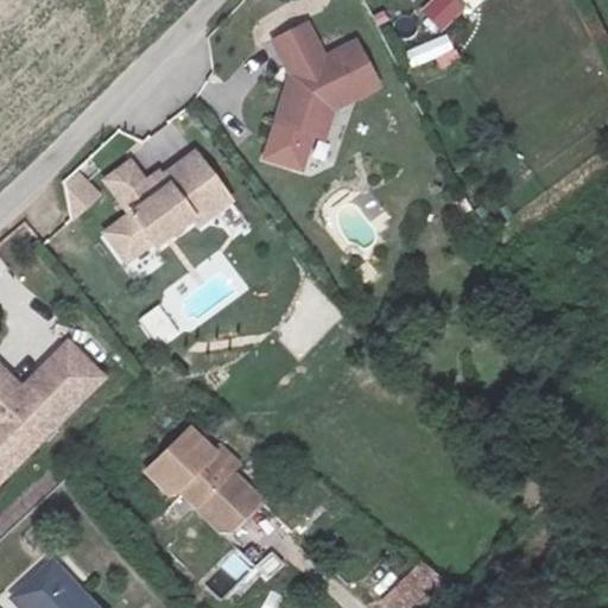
[(456,0),(432,0),(418,14),(439,36),(466,10),(456,0)]
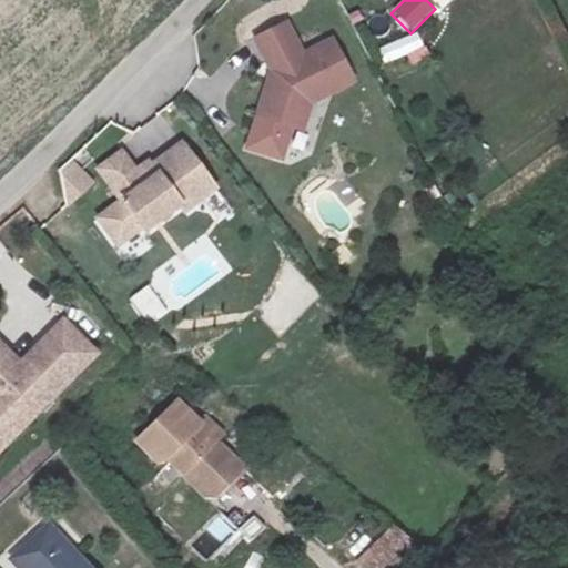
[(419,33),(377,47),(384,66),(425,52),(419,33)]
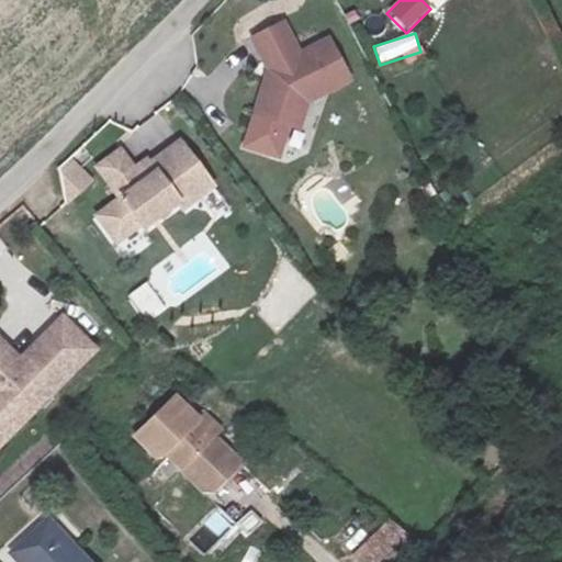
[(278,60),(248,76),(266,108),(253,152),(285,161),(289,148),(300,152),(303,138),(346,116),(324,76),(295,92),(278,60)]
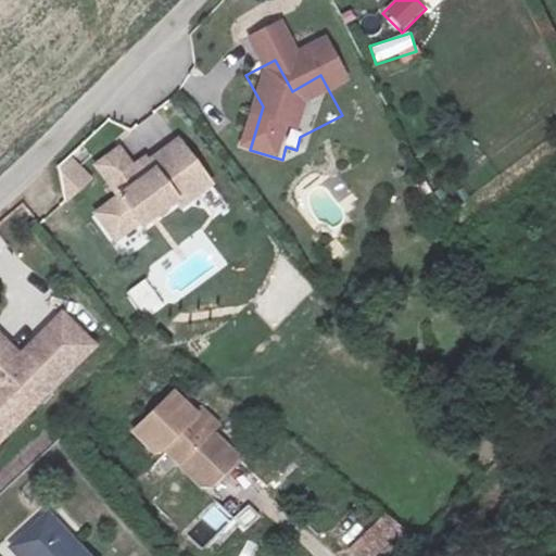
[(292,163),(297,150),(286,147),(282,160),(292,163)]
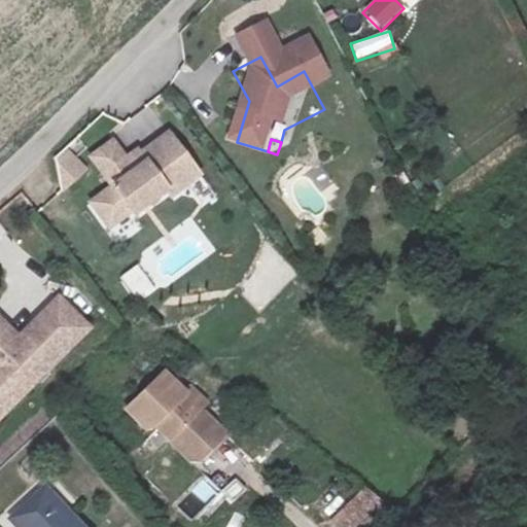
[(72,147),(49,159),(65,187),(88,175),(72,147)]
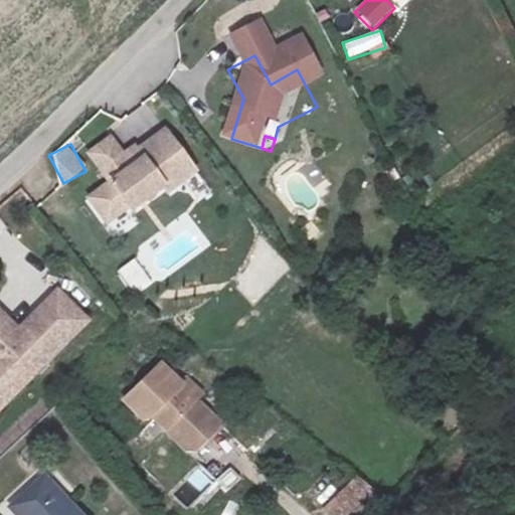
[(108,174),(88,189),(109,217),(88,233),(105,256),(127,241),(129,243),(161,219),(155,212),(182,191),(162,165),(123,194),(108,174)]
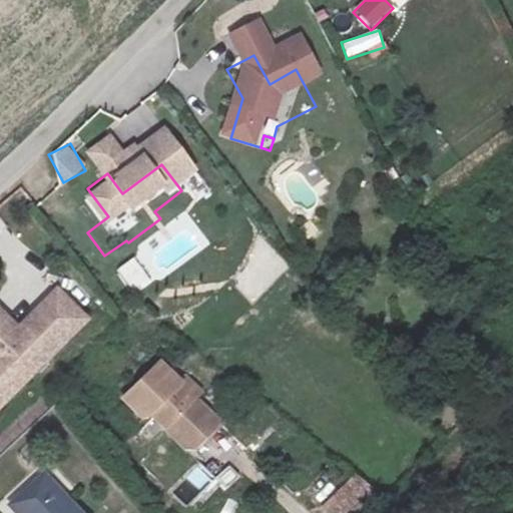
[(117,270),(135,296),(156,282),(137,255),(117,270)]
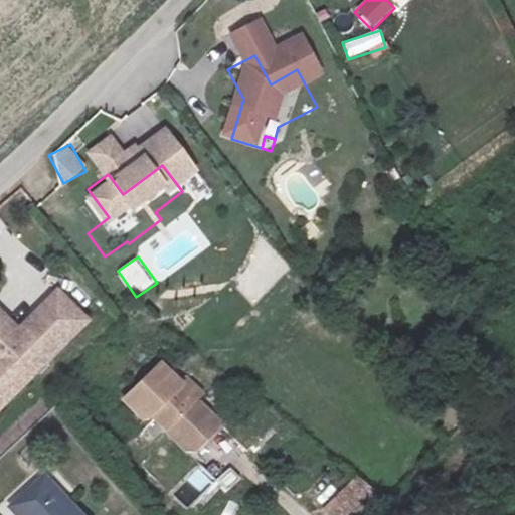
[(0,318),(0,372),(0,373),(0,425),(2,428),(91,341),(61,312),(27,346),(22,351),(0,328),(0,319),(1,319),(0,318)]
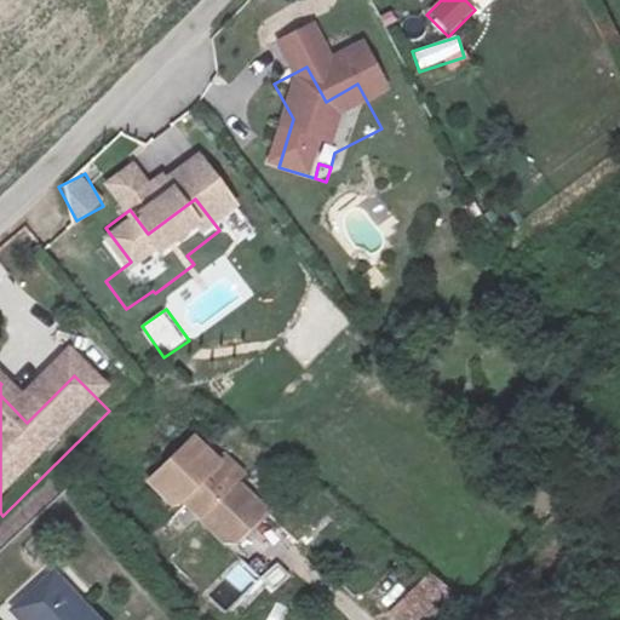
[(1,384),(0,384),(0,395),(27,423),(33,417),(1,384)]
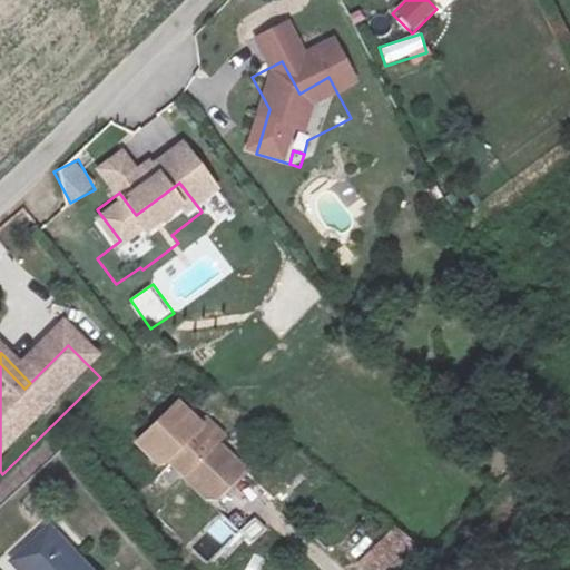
[(188,420),(137,463),(155,484),(169,480),(185,469),(198,483),(183,498),(200,517),(214,514),(241,487),(216,461),(223,457),(188,420)]
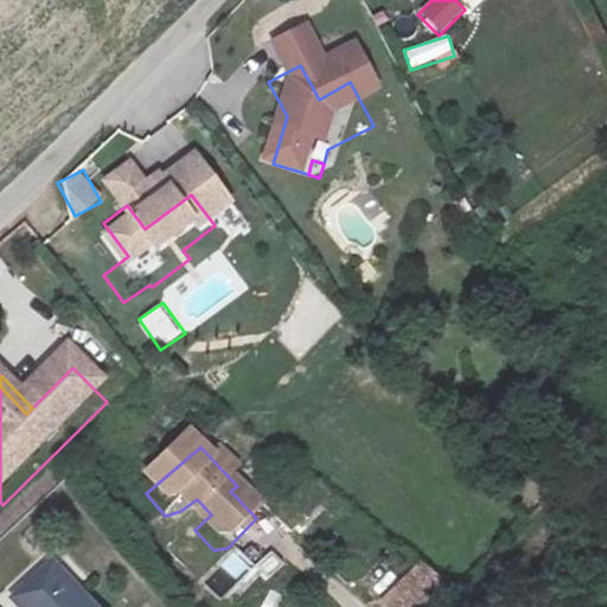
[(247,562),(231,549),(204,583),(224,600),(250,567),(246,563),(247,562)]
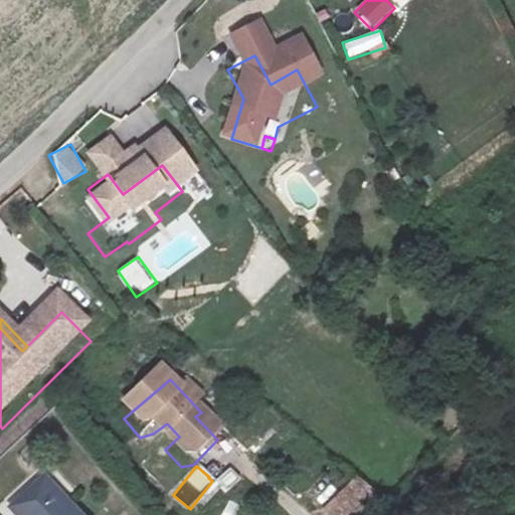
[(216,480),(226,492),(241,480),(231,468),(216,480)]
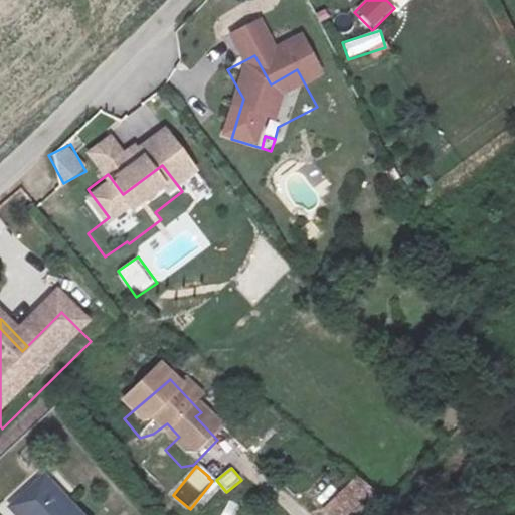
[(321,511),(325,514),(362,514),(380,497),(357,475),(321,511)]
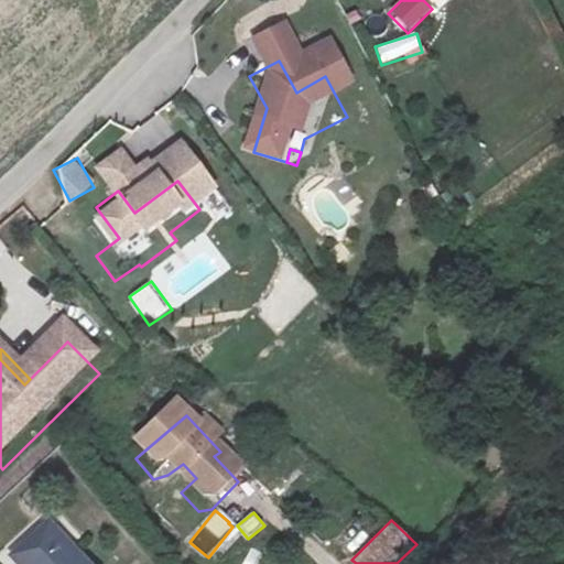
[(73,563),(55,544),(32,563),(73,563)]
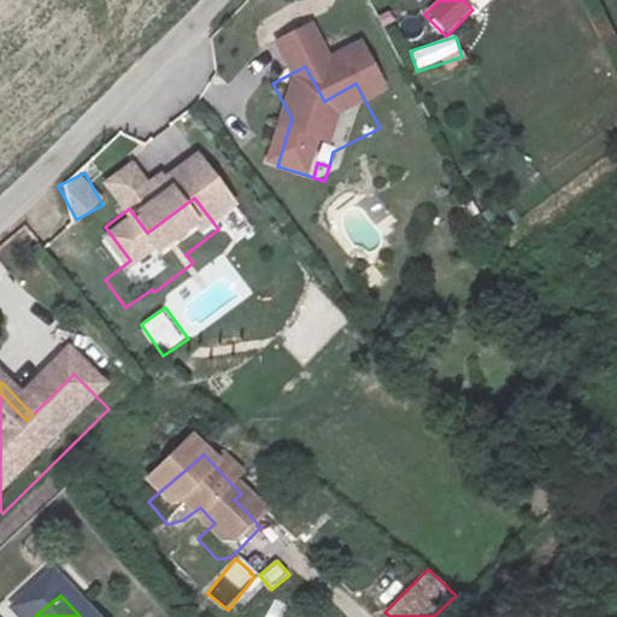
[(281,616),(286,605),(271,600),(265,616),(281,616)]
